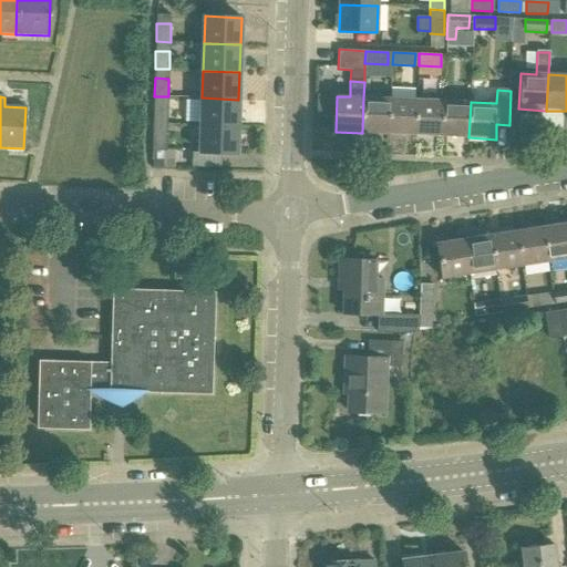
[(200,125),(236,127),(238,100),(202,98),(200,125)]
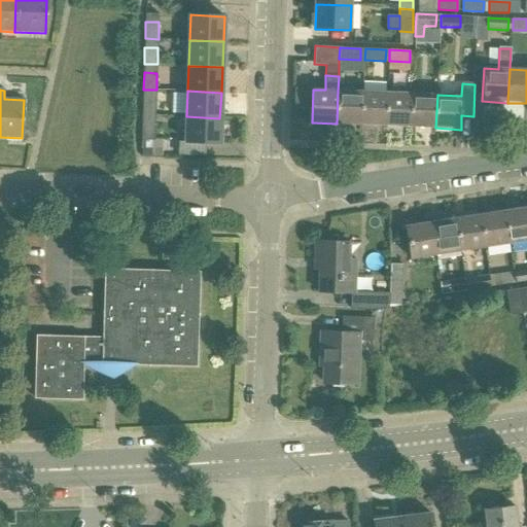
[(337,124),(361,125),(363,92),(338,91),(337,124)]
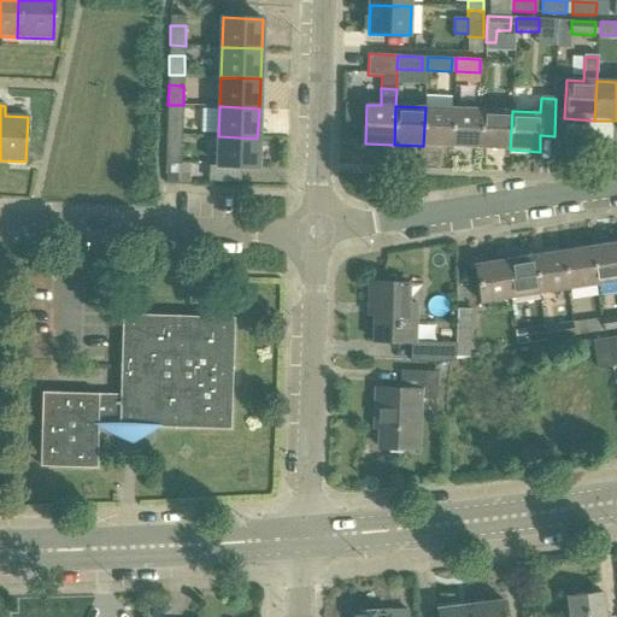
[(453,109),(425,107),(423,146),(451,147),(453,109)]
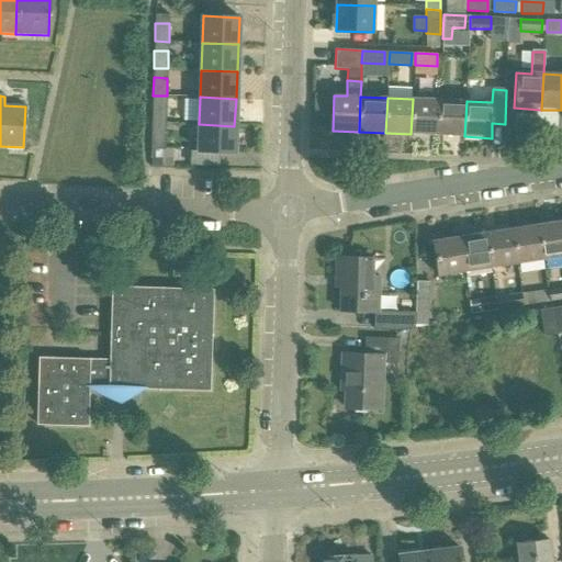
[(411,134),(438,135),(439,100),(413,99),(411,134)]
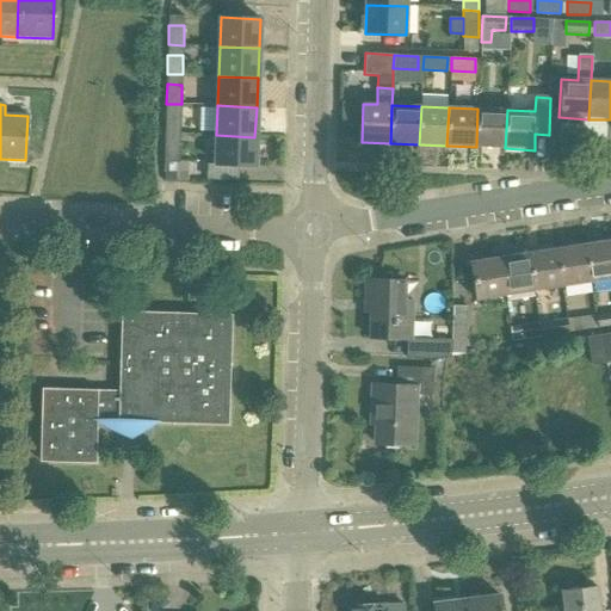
[(476,147),(505,148),(507,110),(477,109),(476,147)]
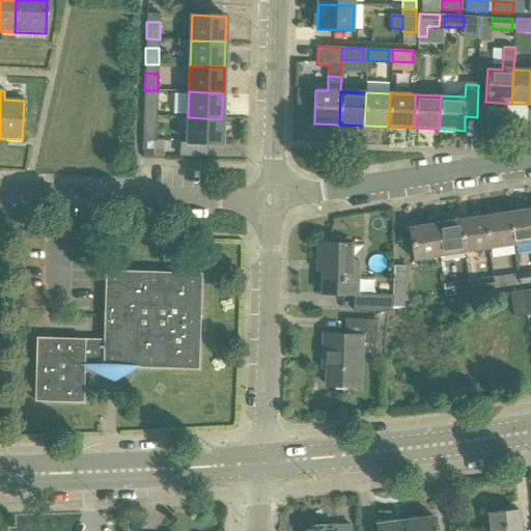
[(143,115),(157,116),(158,99),(144,99),(143,115)]
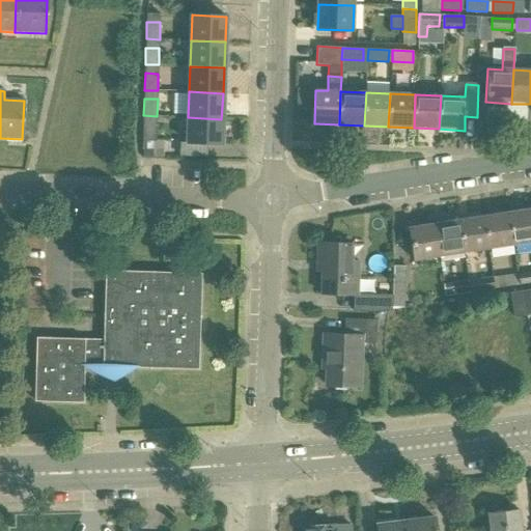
[(220,144),(221,119),(188,117),(187,143),(220,144)]
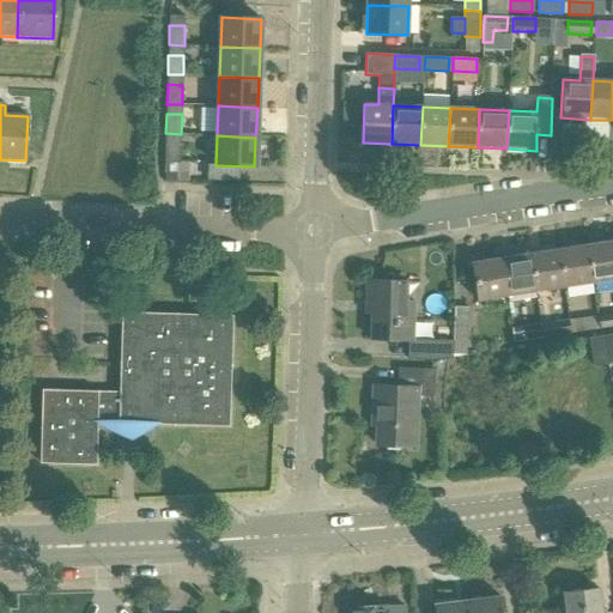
[(165,144),(164,163),(180,163),(181,144),(165,144)]
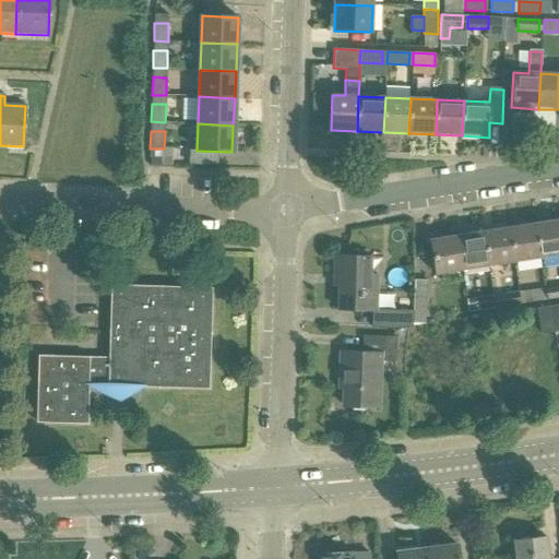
[(164,149),(150,149),(150,158),(154,158),(154,164),(164,164),(164,149)]
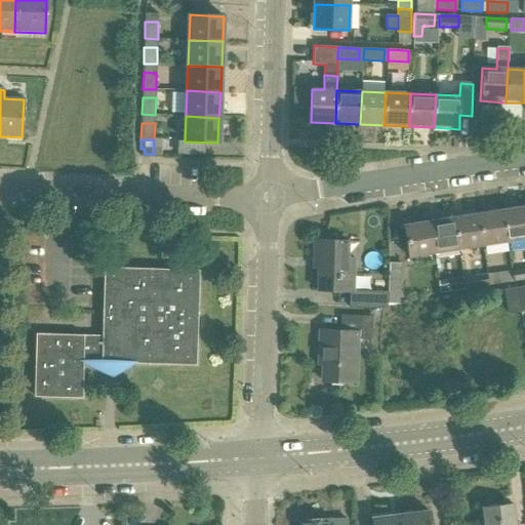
[(524,207),(501,211),(507,244),(524,240),(524,207)]
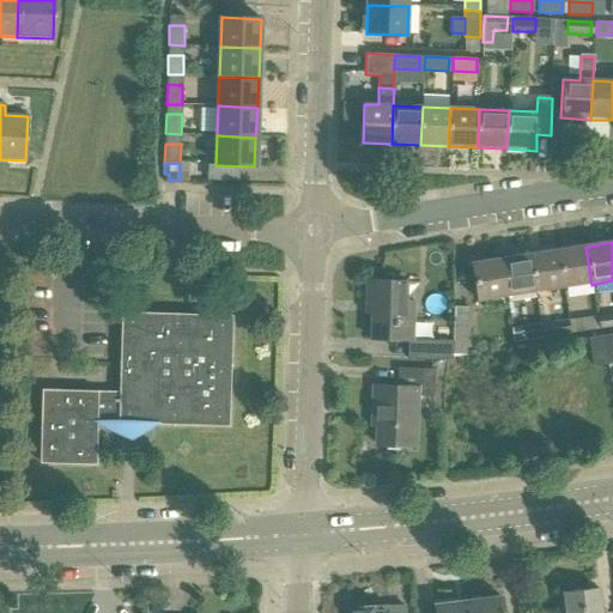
[(557,250),(563,289),(592,285),(586,247),(557,250)]
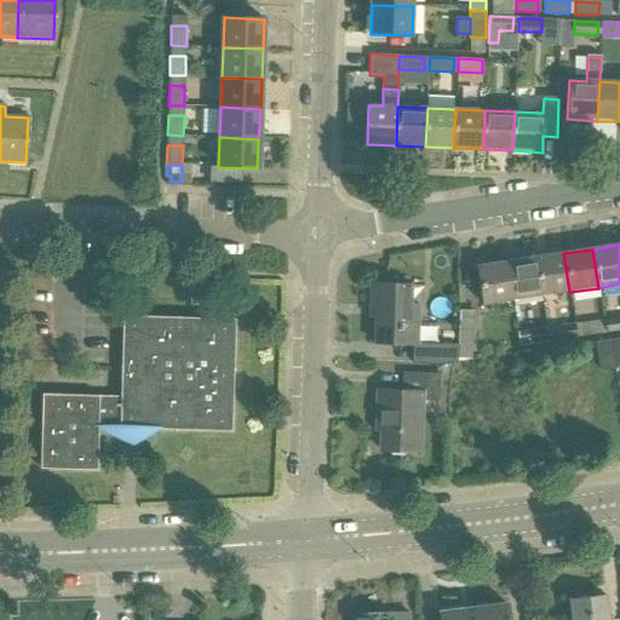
[(569,292),(563,253),(535,258),(541,297),(569,292)]
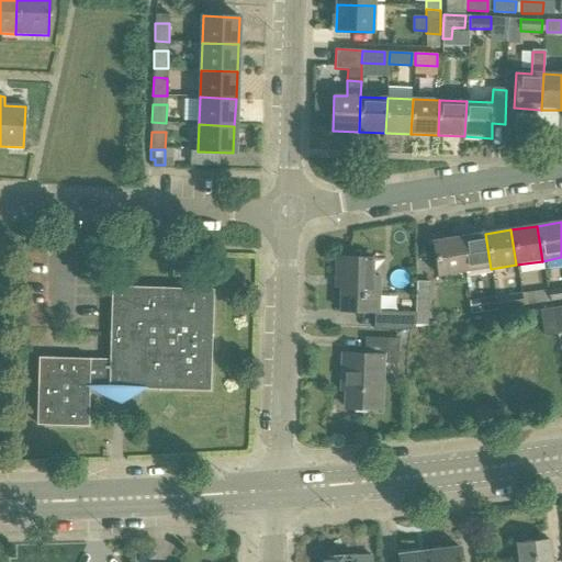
[(485,234),(459,237),(464,272),(491,269),(485,234)]
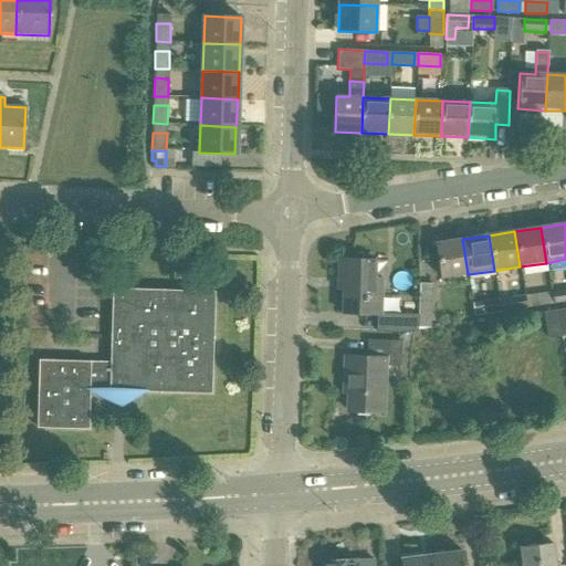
[(468,274),(462,239),(436,243),(441,279),(468,274)]
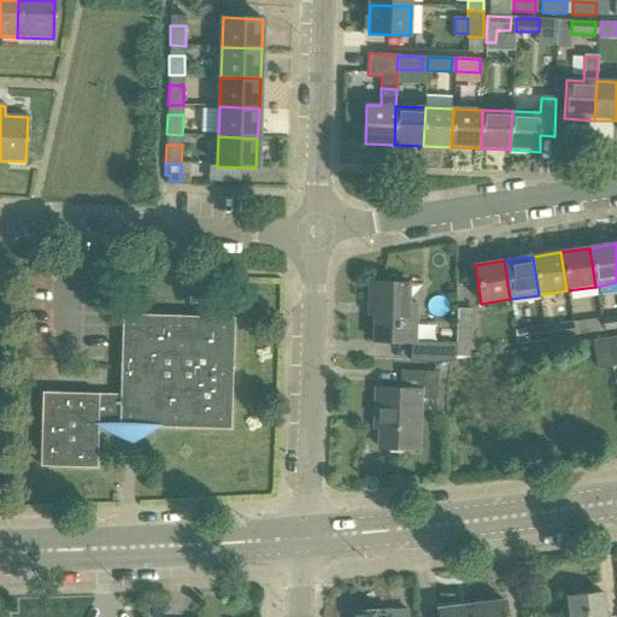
[(371,342),(410,344),(416,345),(416,342),(417,304),(409,303),(410,285),(368,282),(366,304),(374,304),(371,342)]
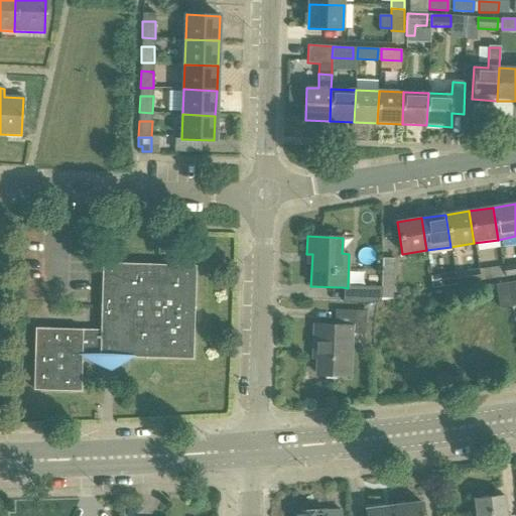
[(381,288),(380,300),(393,299),(395,259),(383,258),(381,288)]
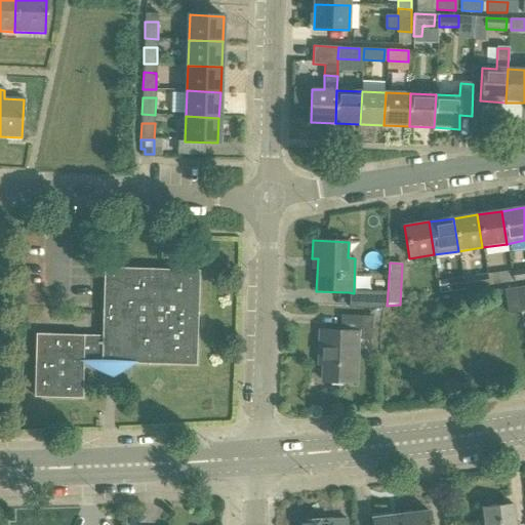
[(524,268),(516,270),(518,281),(524,280),(524,268)]
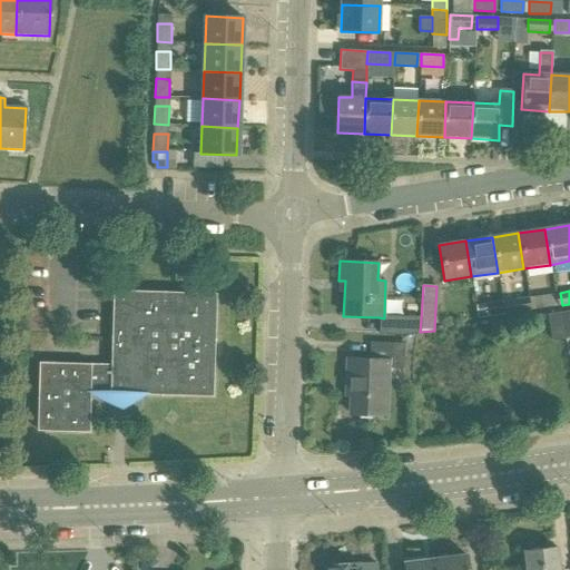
[(38,432),(90,433),(91,394),(210,397),(213,295),(110,293),(108,366),(40,364),(38,432)]
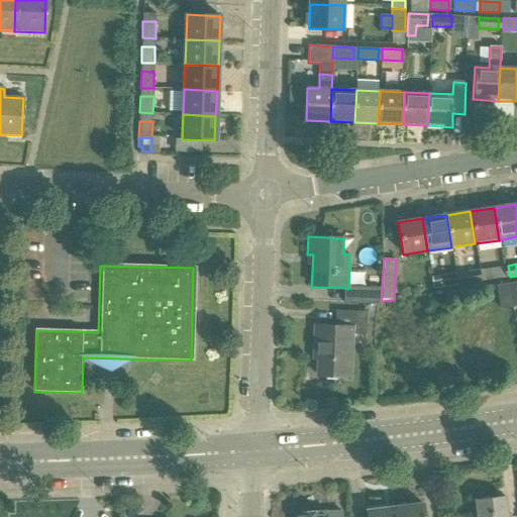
[(485,269),(486,281),(506,278),(504,266),(485,269)]
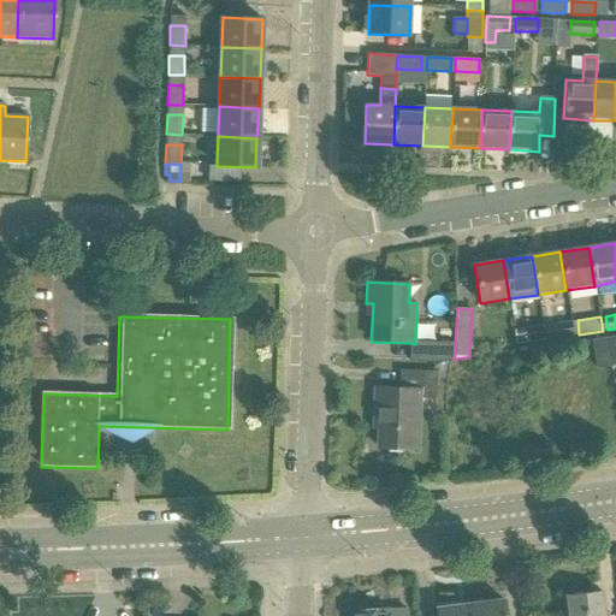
[(549,325),(551,338),(574,335),(572,321),(549,325)]
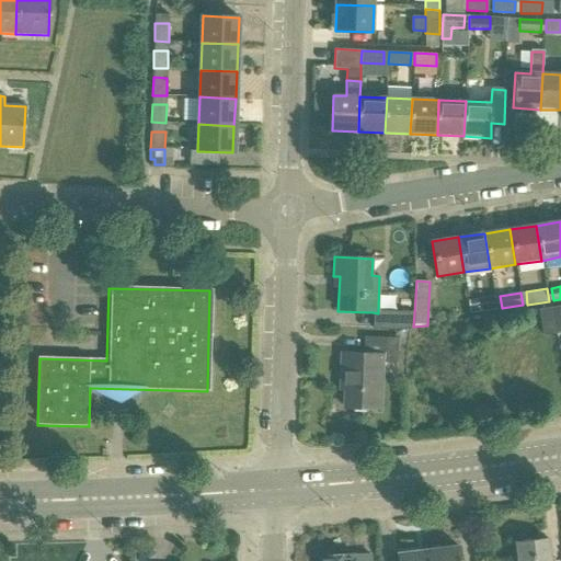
[(468,302),(470,313),(495,309),(494,297),(473,300),(473,301),(468,302)]
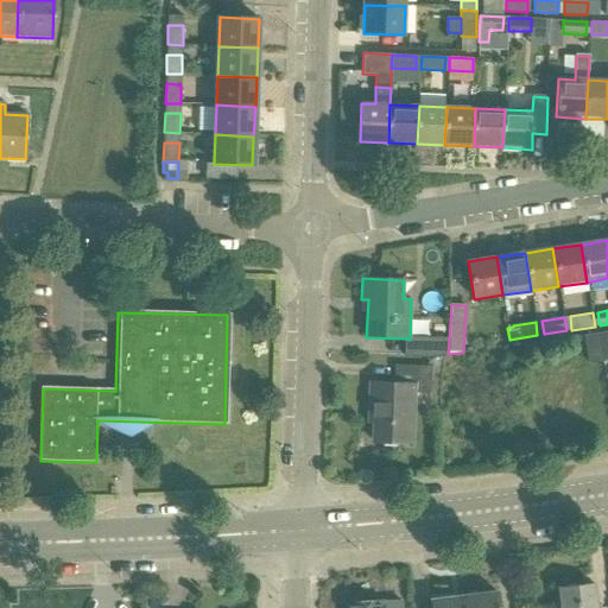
[(589,363),(603,361),(600,334),(595,335),(586,336),(589,363)]
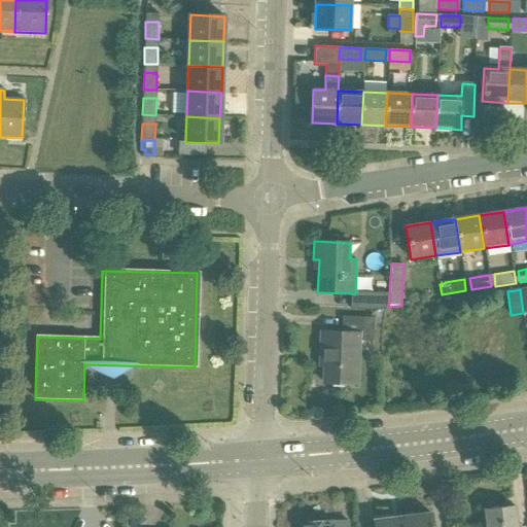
[(388,307),(389,294),(355,292),(355,294),(350,293),(350,308),(377,310),(388,307)]
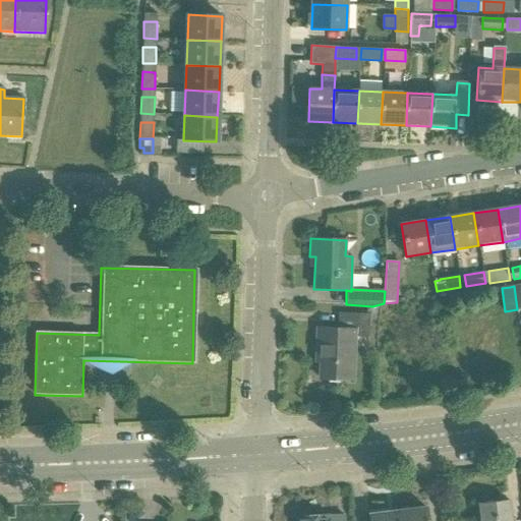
[(314,362),(320,362),(320,380),(351,380),(352,337),(367,337),(367,314),(338,314),(337,330),(316,330),(314,362)]
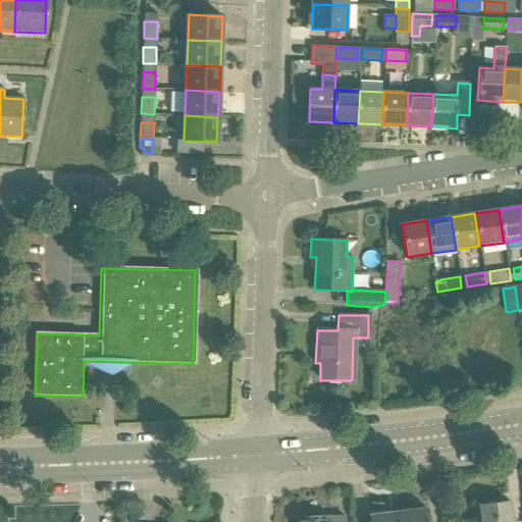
[(479,506),(480,521),(511,521),(509,502),(479,506)]
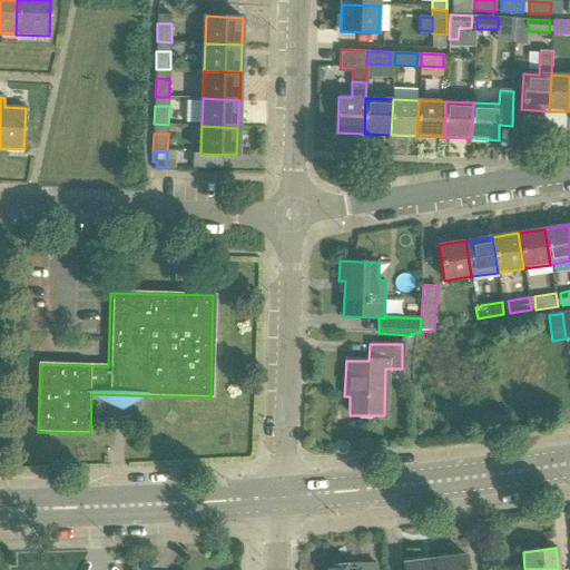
[(435,569),(467,569),(465,556),(435,560),(435,569)]
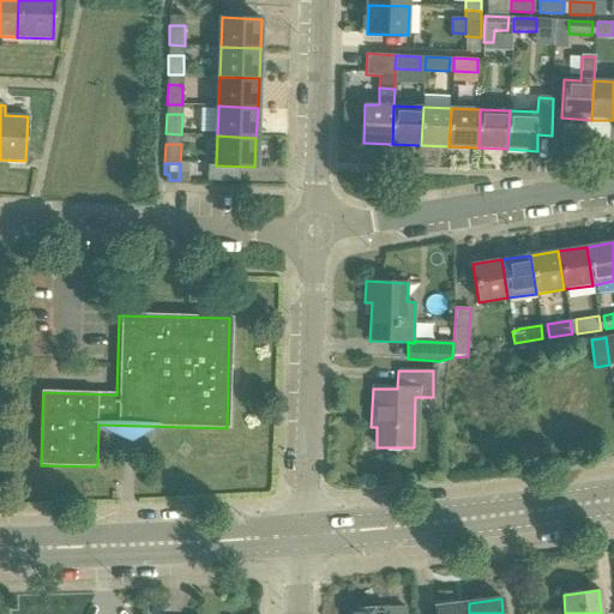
[(469,613),(469,603),(434,607),(435,613),(469,613)]
